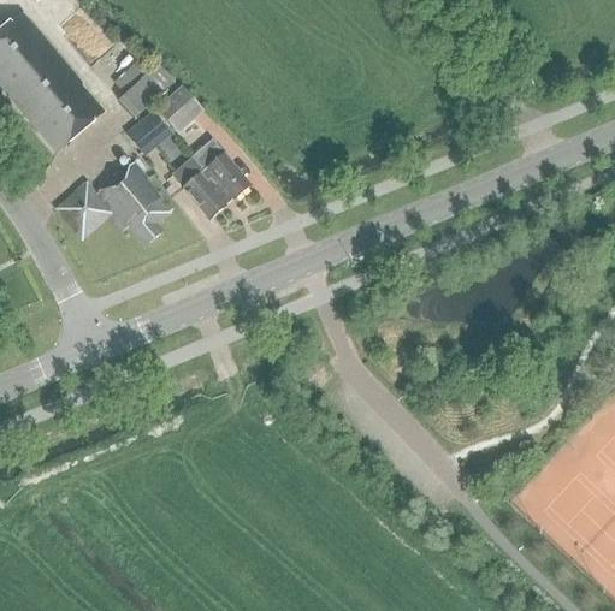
[(82,82),(23,11),(0,30),(0,83),(57,150),(104,111),(81,83),(82,82)]
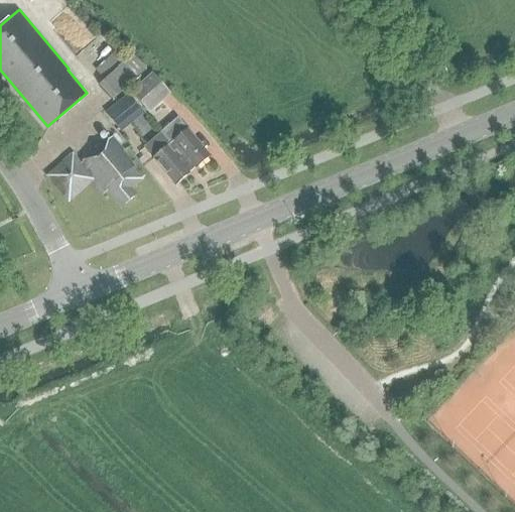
[(99,80),(114,95),(137,72),(122,56),(99,80)]
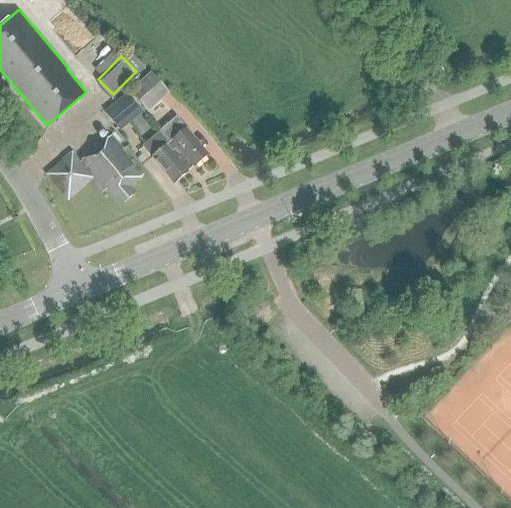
[(130,89),(146,107),(162,92),(167,88),(151,70),(130,89)]
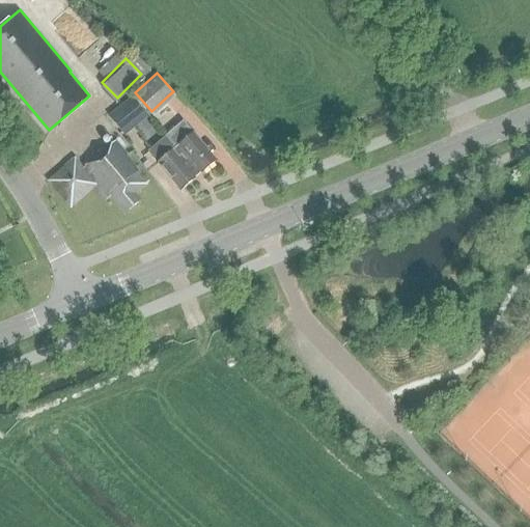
[(131,94),(109,112),(126,133),(147,114),(131,94)]
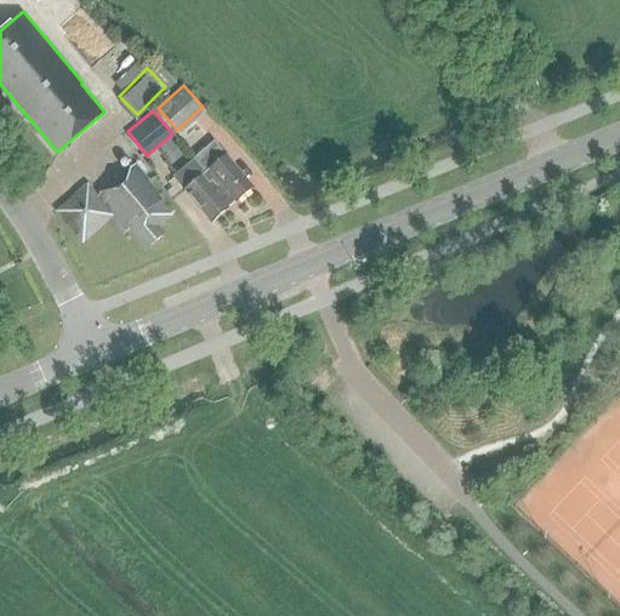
[(214,138),(193,157),(228,199),(233,195),(235,198),(252,184),(214,138)]
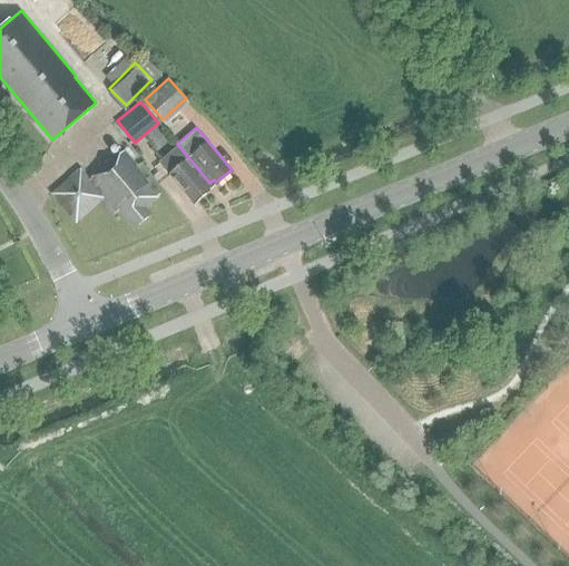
[(208,188),(206,186),(209,183),(177,144),(158,159),(193,201),(208,188)]
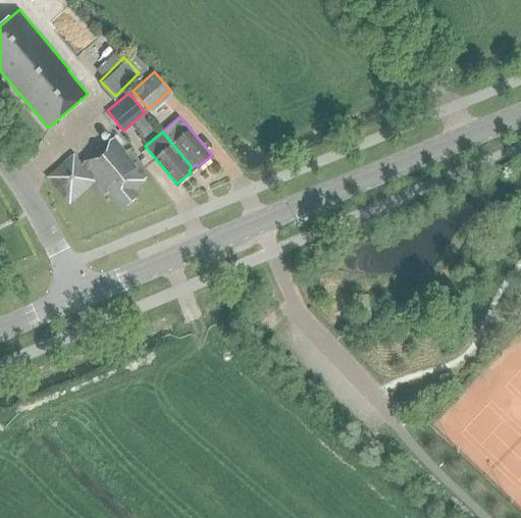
[(49,175),(69,200),(93,179),(104,193),(108,190),(123,206),(137,194),(132,188),(145,176),(111,138),(81,164),(72,155),(49,175)]
